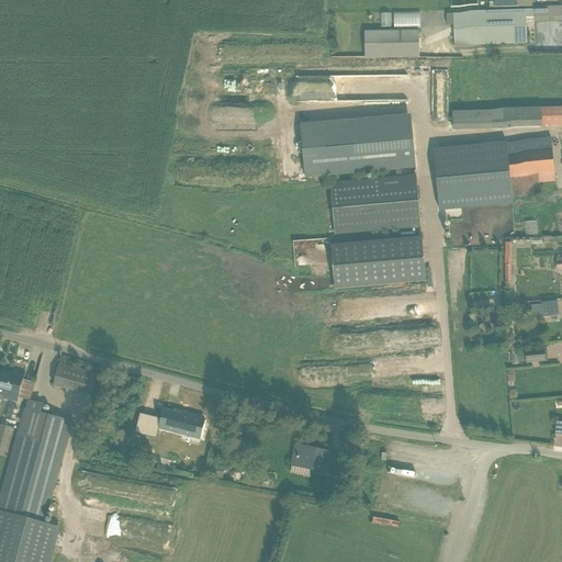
[(531,12),(451,12),(452,47),(531,46),(531,12)]
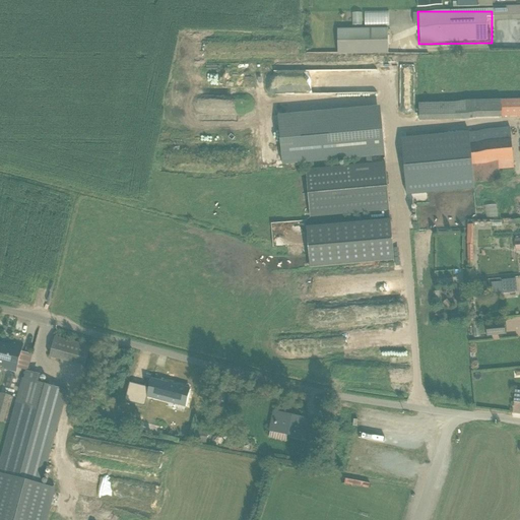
[(339,13),(339,22),(354,22),(353,12),(339,13)]
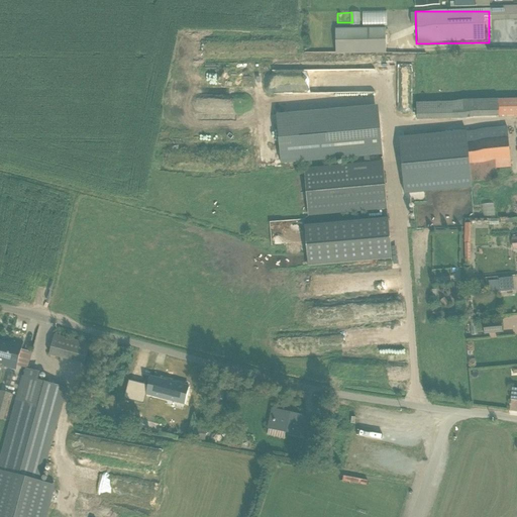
[(360,12),(360,25),(385,25),(385,12),(360,12)]
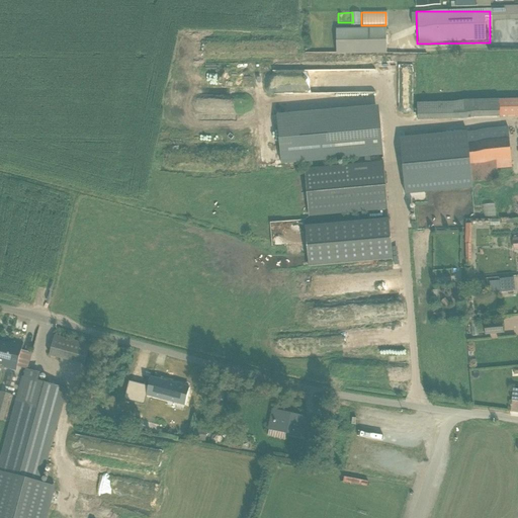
[(330,27),(331,40),(366,39),(366,27),(330,27)]
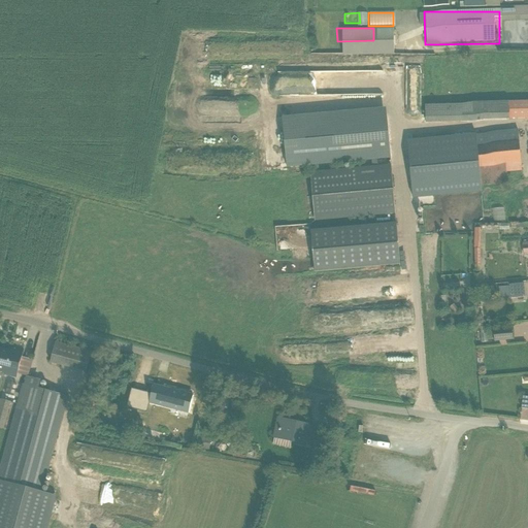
[(269,74),(266,87),(272,89),(275,76),(269,74)]
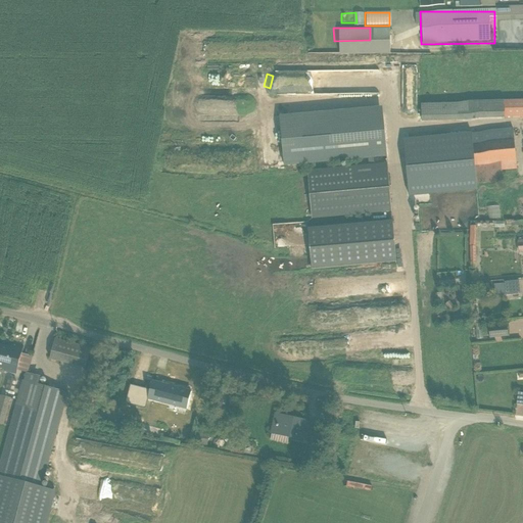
[(522,101),(421,104),(421,122),(522,119),(522,101)]
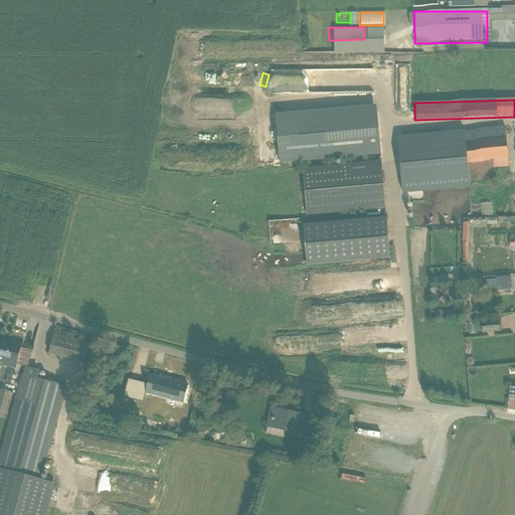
[(280,164),(380,156),(376,106),(276,115),(280,164)]
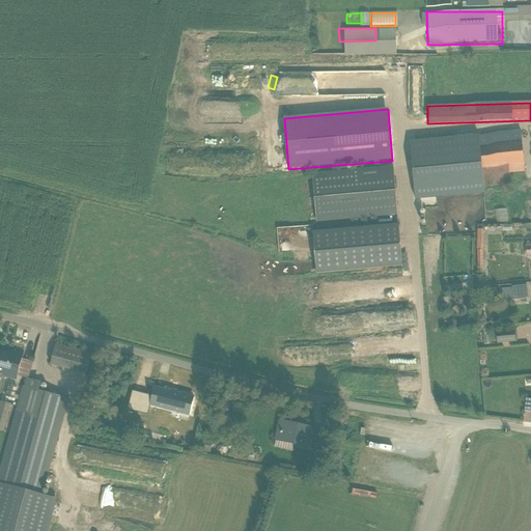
[(478,177),(524,173),(519,132),(477,136),(476,131),(406,138),(410,176),(477,169),(478,177)]
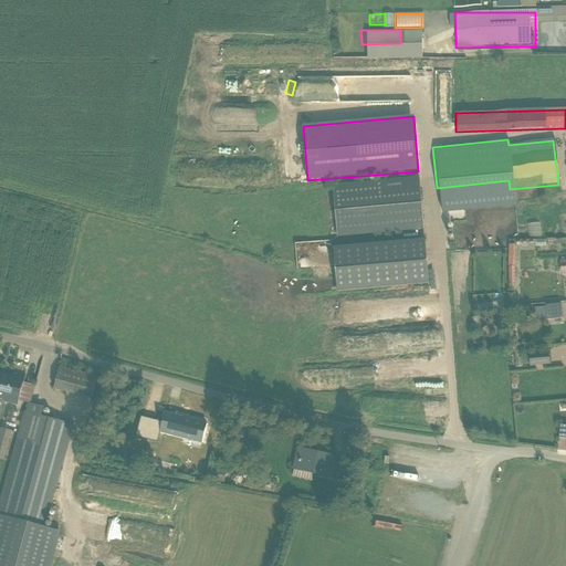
[(337,239),(420,229),(413,176),(331,186),(337,239)]
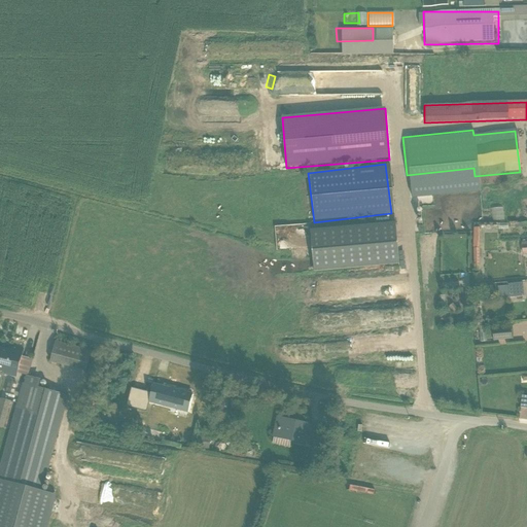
[(306,232),(311,274),(396,264),(391,221),(306,232)]
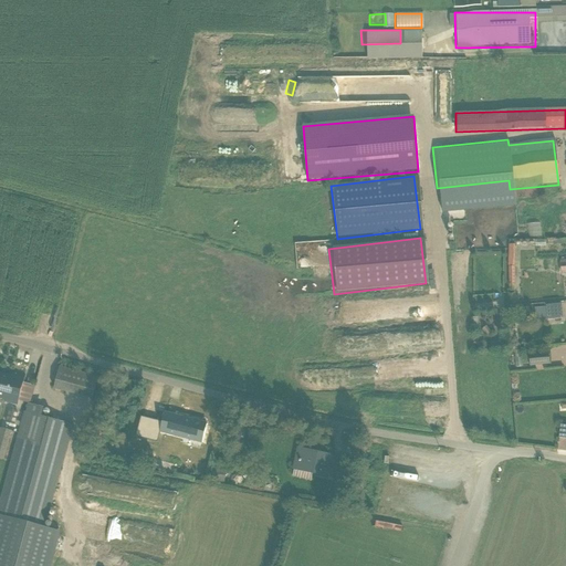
[(565,251),(565,243),(565,238),(540,238),(540,251),(565,251)]
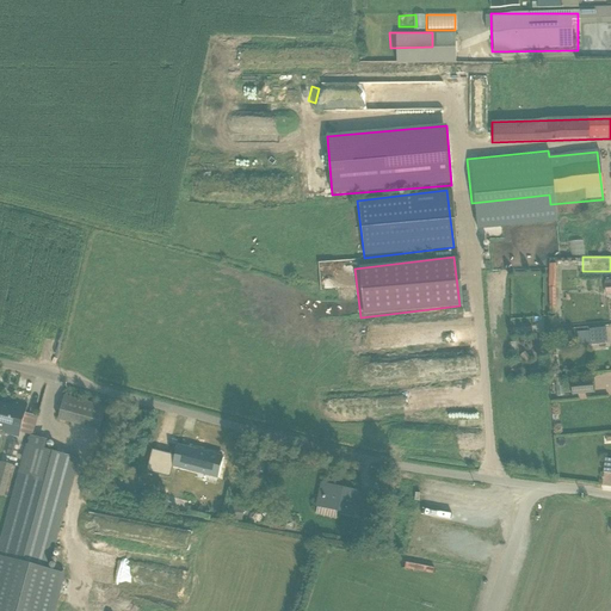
[(541,322),(548,322),(551,261),(543,261),(541,322)]
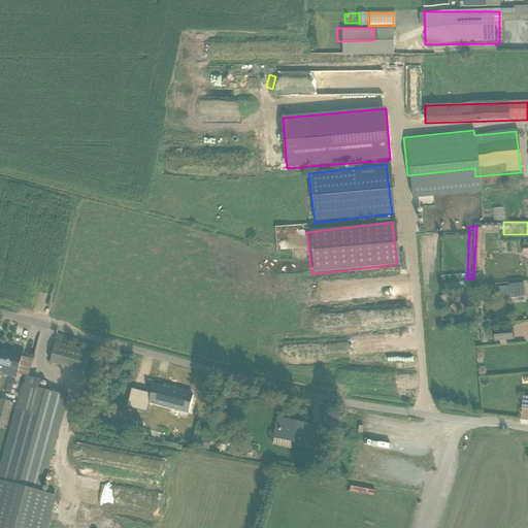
[(527,238),(516,240),(518,252),(527,251),(527,238)]
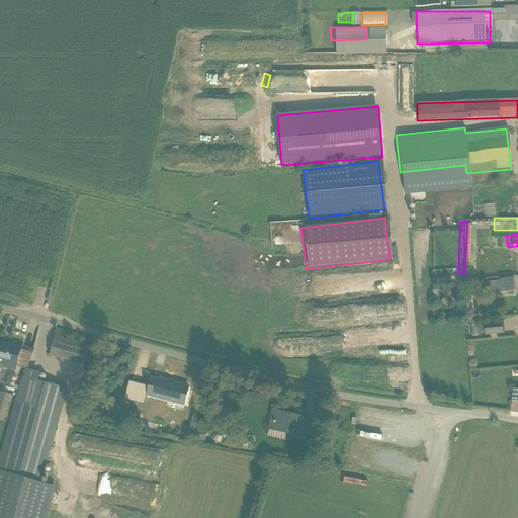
[(494,289),(512,289),(512,280),(494,280),(494,289)]
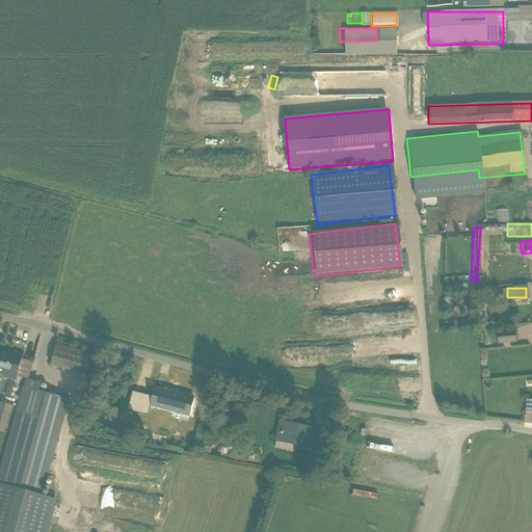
[(514,342),(514,329),(493,330),(493,343),(514,342)]
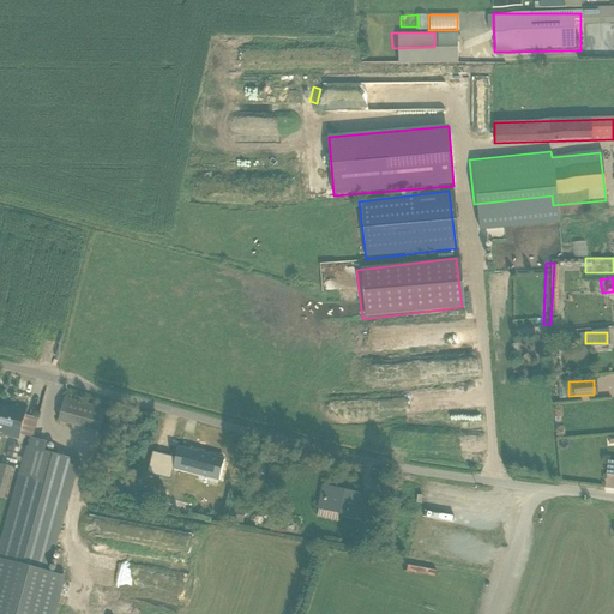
[(60,399),(54,422),(96,434),(102,410),(60,399)]
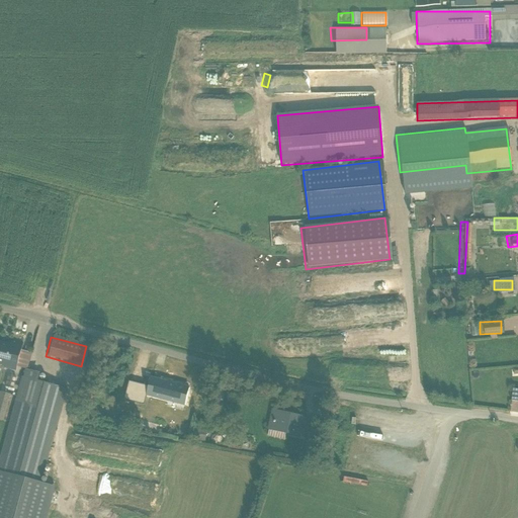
[(0,367),(15,372),(16,367),(27,370),(31,354),(20,351),(22,344),(7,340),(6,344),(0,342),(0,367)]
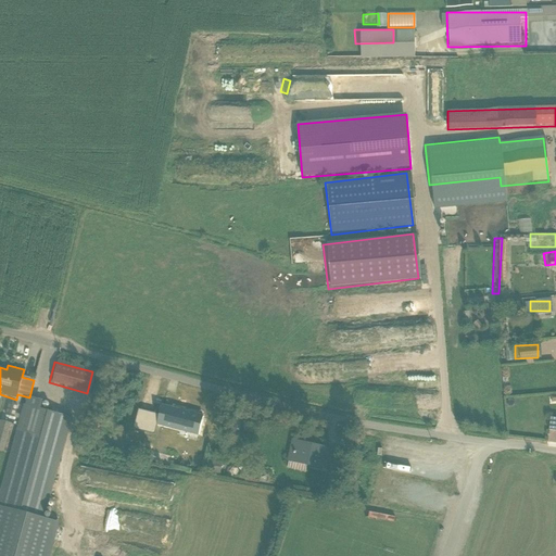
[(0,508),(43,520),(70,418),(40,411),(42,402),(26,399),(24,406),(22,406),(0,490),(0,508)]
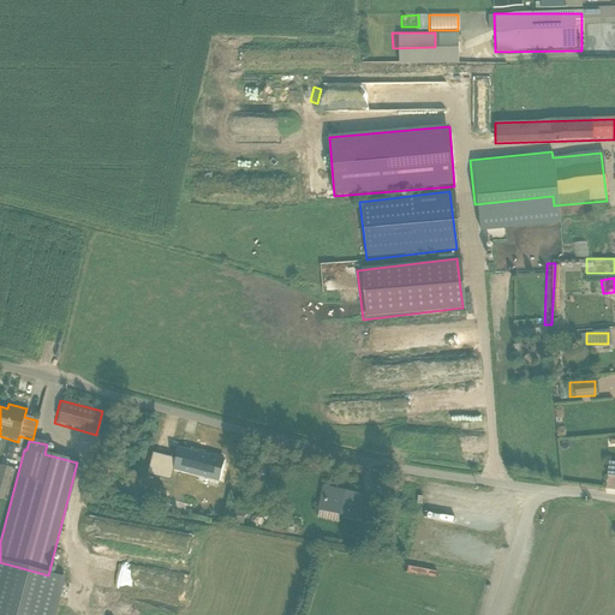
[(171,471),(218,483),(224,460),(177,448),(171,471)]
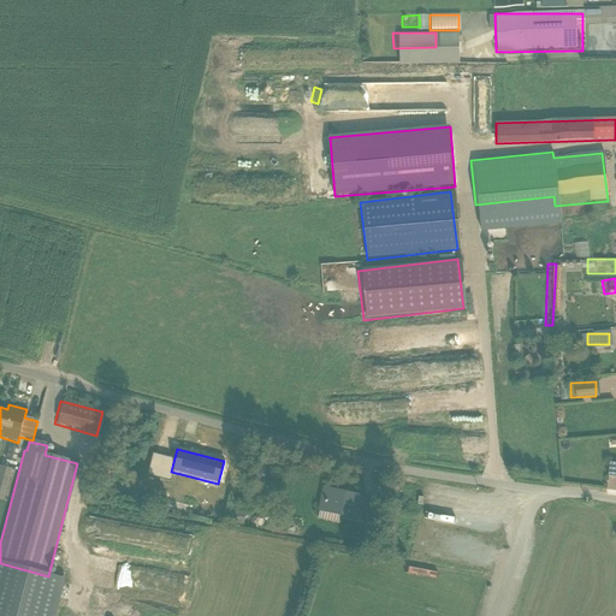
[(602,460),(600,474),(615,475),(615,461),(602,460)]
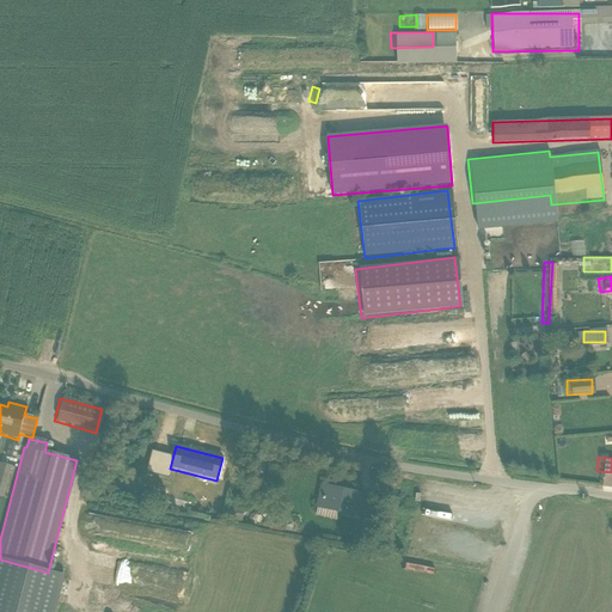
[(0,493),(1,494),(10,464),(0,460),(0,493)]
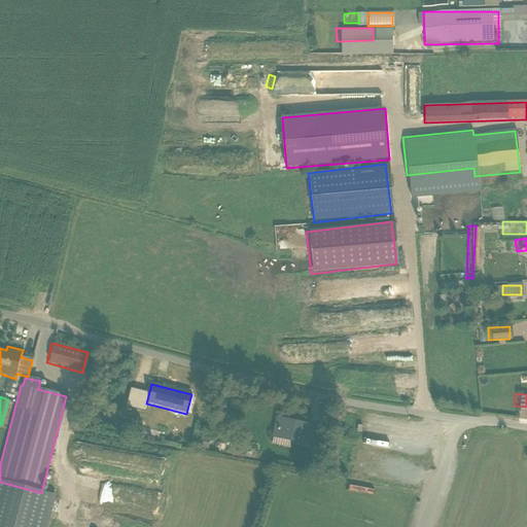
[(275,437),(318,447),(323,427),(279,417),(275,437)]
